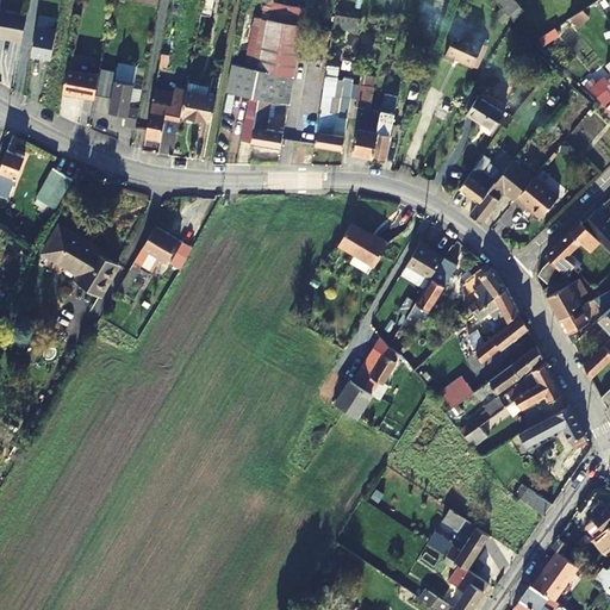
[(520,6),(514,0),(493,0),(509,16),(520,6)]
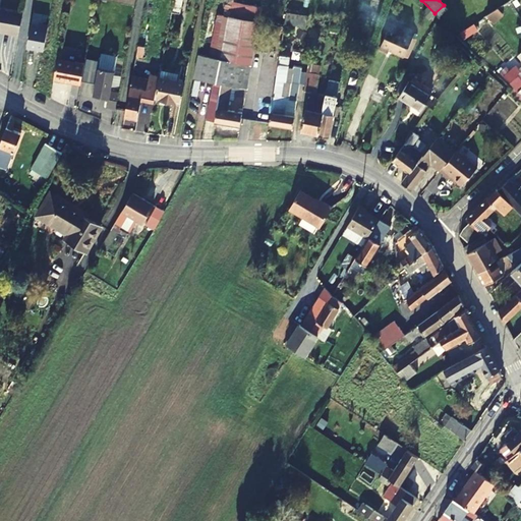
[(520,0),(511,0),(520,18),(520,0)]
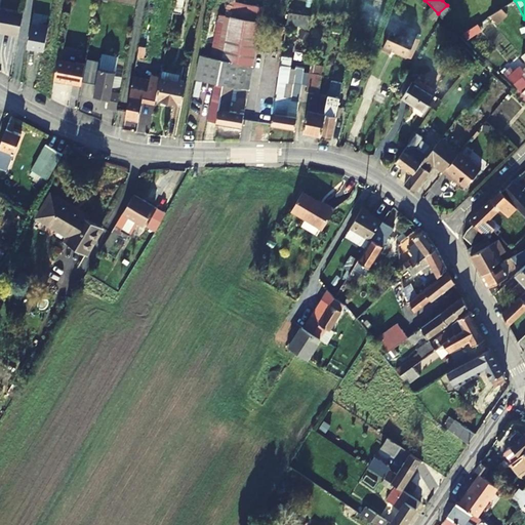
[(0,31),(17,35),(22,13),(0,9),(0,31)]
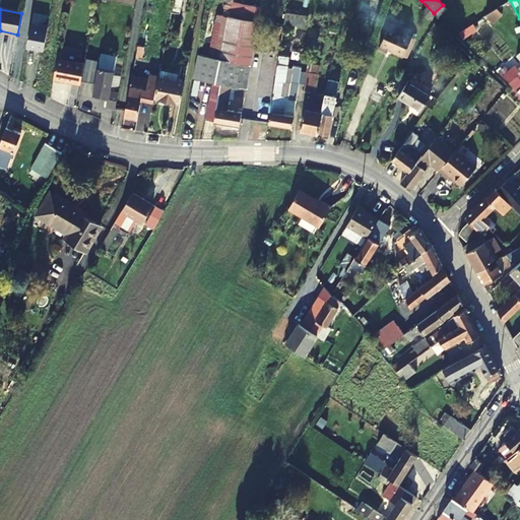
[(285,10),(283,21),(306,26),(308,14),(285,10)]
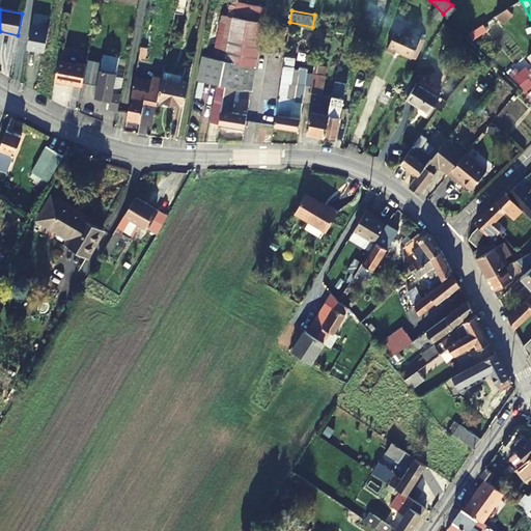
[(211,120),(245,126),(247,115),(232,112),(234,102),(239,102),(240,96),(250,100),(255,65),(238,62),(246,19),(234,16),(225,59),(202,55),(197,82),(220,87),(218,98),(215,96),(211,120)]
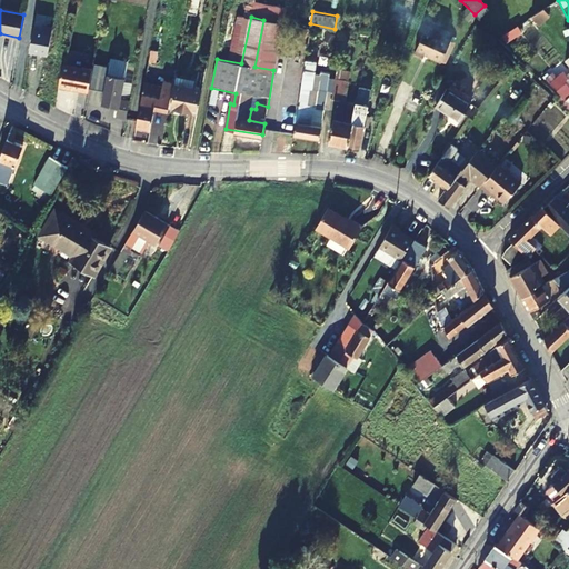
[(259,61),(275,65),(282,23),(267,20),(259,61)]
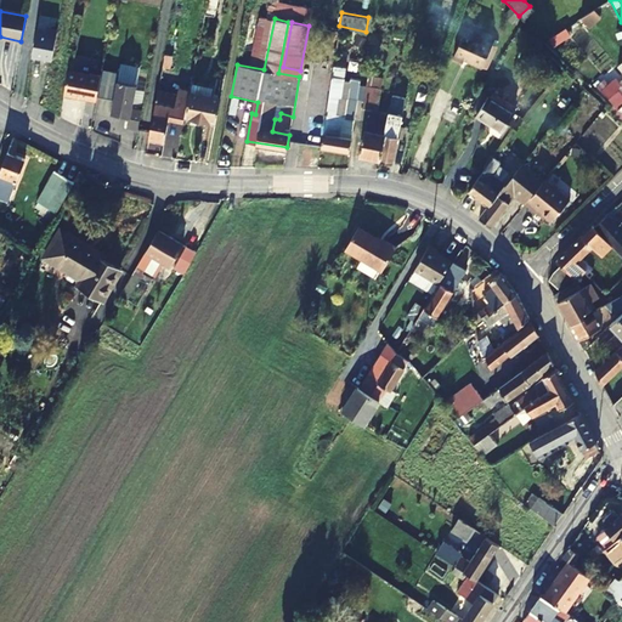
[(566,28),(548,37),(552,44),(570,35),(566,28)]
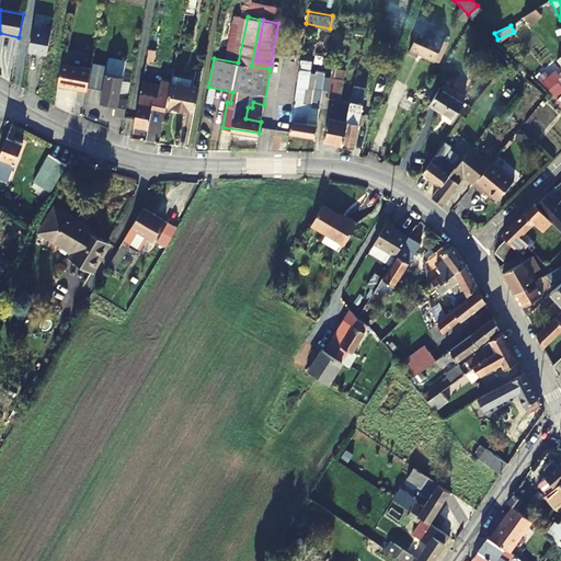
[(419,32),(409,55),(416,59),(418,56),(434,64),(444,44),(419,32)]
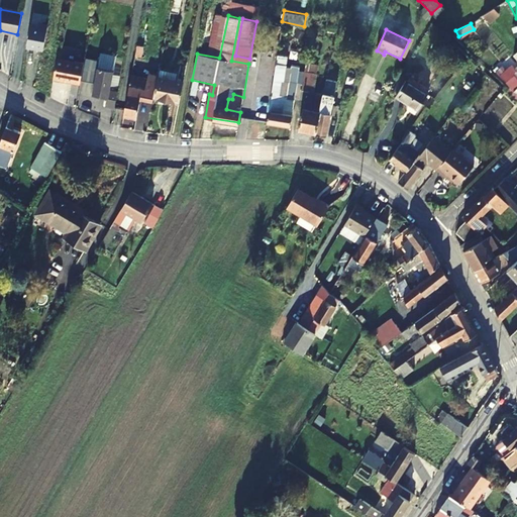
[(100,50),(92,93),(107,96),(105,105),(114,106),(118,89),(109,87),(116,54),(100,50)]
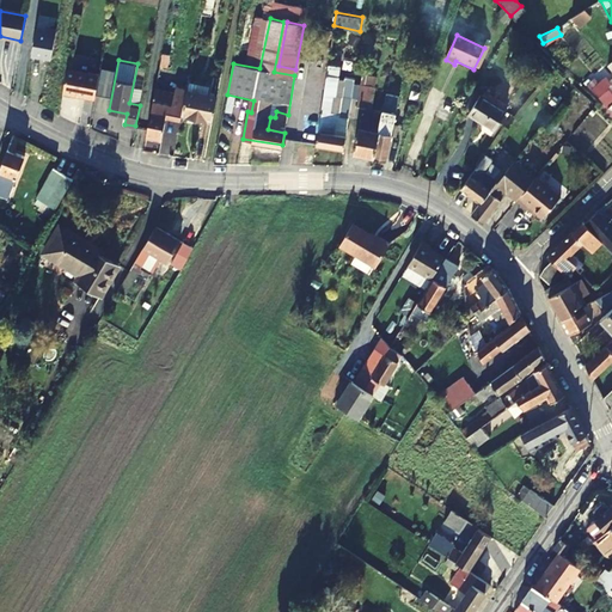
[(317,144),(344,147),(348,126),(334,123),(336,105),(350,108),(356,68),(329,63),(317,144)]
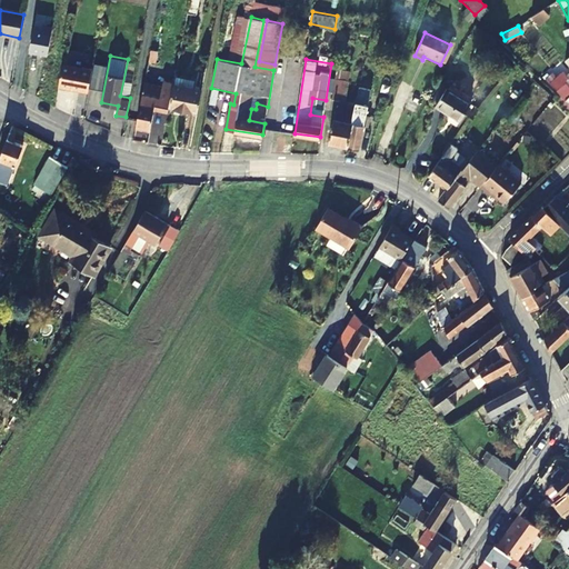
[(59,85),(88,90),(92,68),(63,62),(59,85)]
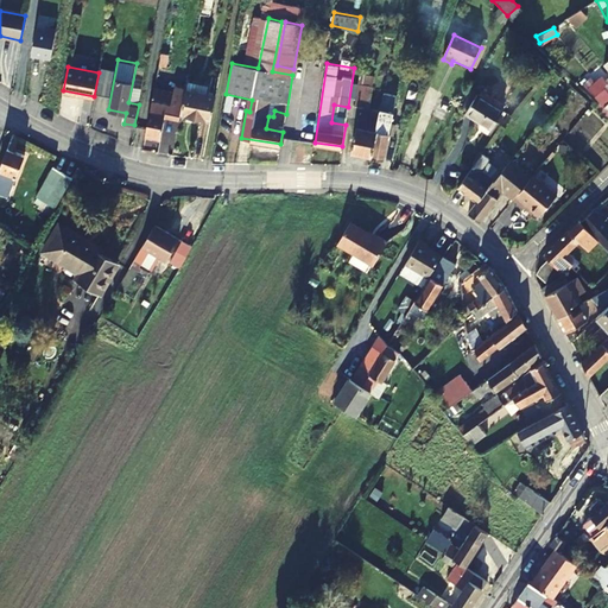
[(607,83),(607,74),(591,86),(597,93),(607,83)]
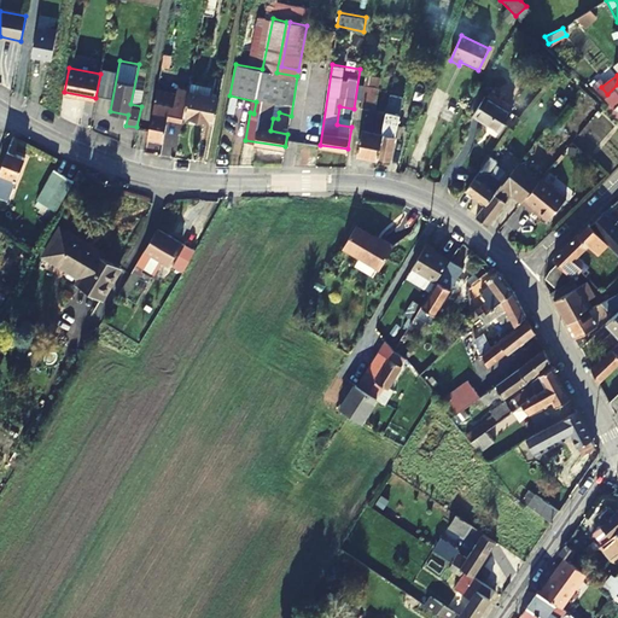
[(367,76),(362,99),(375,103),(380,80),(367,76)]
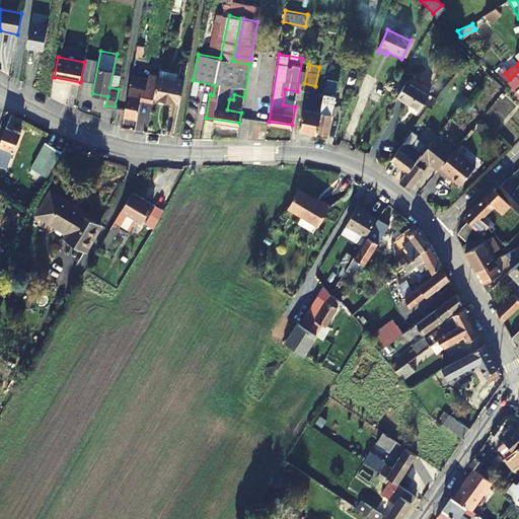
[(155,96),(180,101),(184,80),(176,78),(177,71),(160,67),(159,74),(155,96)]
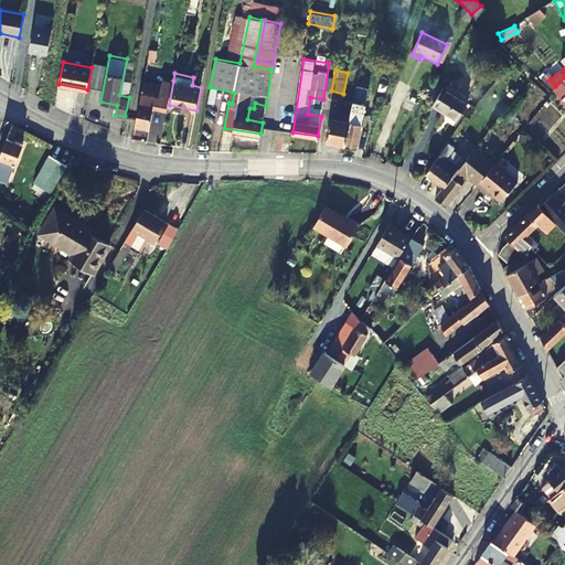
[(564,77),(555,86),(552,88),(562,98),(564,96),(564,77)]
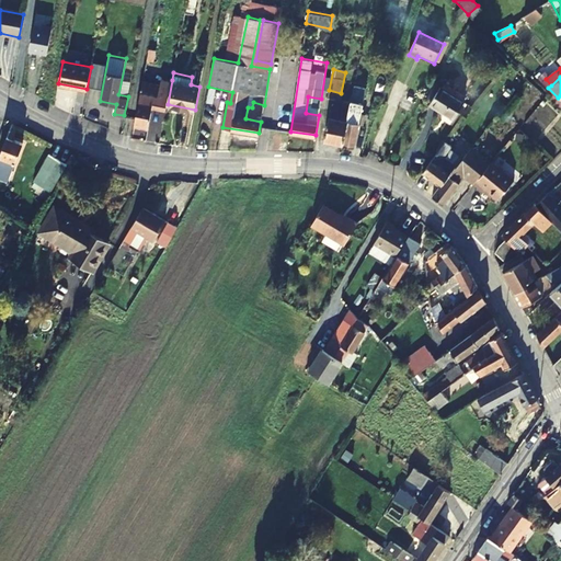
[(142,80),(134,124),(148,126),(152,105),(167,107),(168,104),(172,80),(161,78),(160,83),(142,80)]
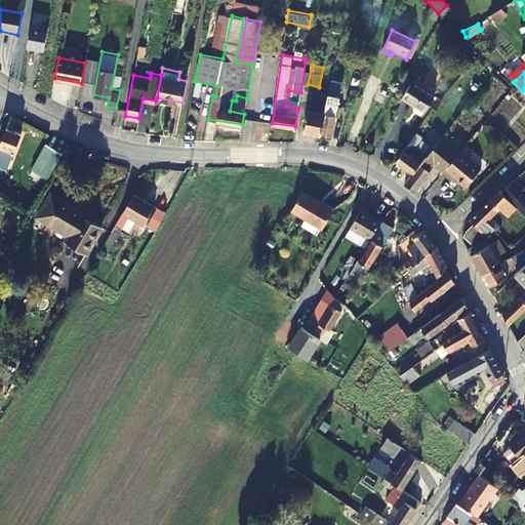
[(413,81),(403,96),(425,111),(434,94),(413,81)]
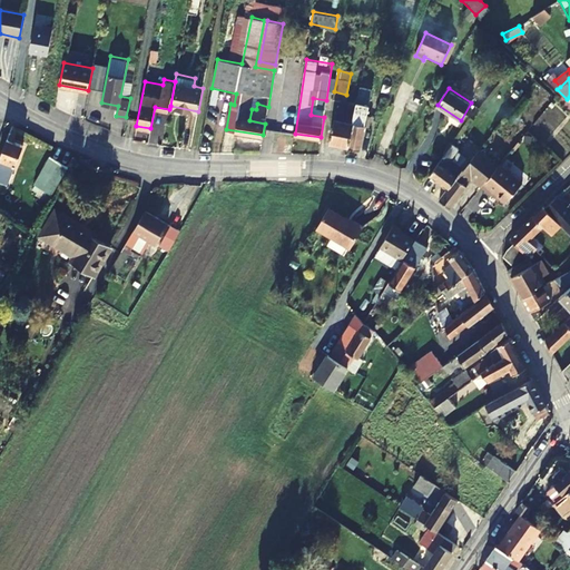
[(403,105),(415,111),(423,98),(411,90),(403,105)]
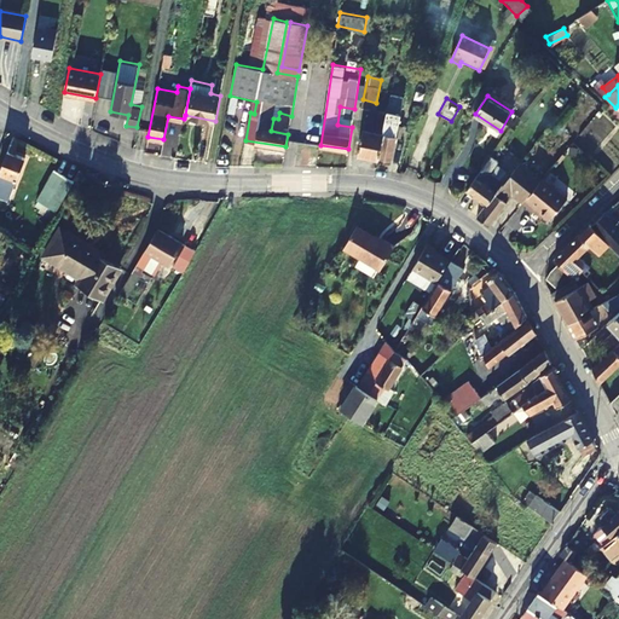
[(394,114),(397,100),(389,99),(385,123),(382,133),(379,160),(392,162),(400,115),(394,114)]
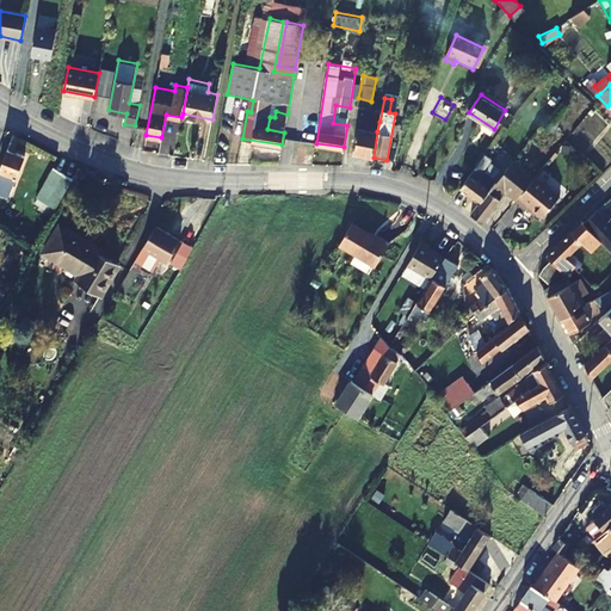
[(417,106),(409,104),(401,130),(407,133),(417,106)]
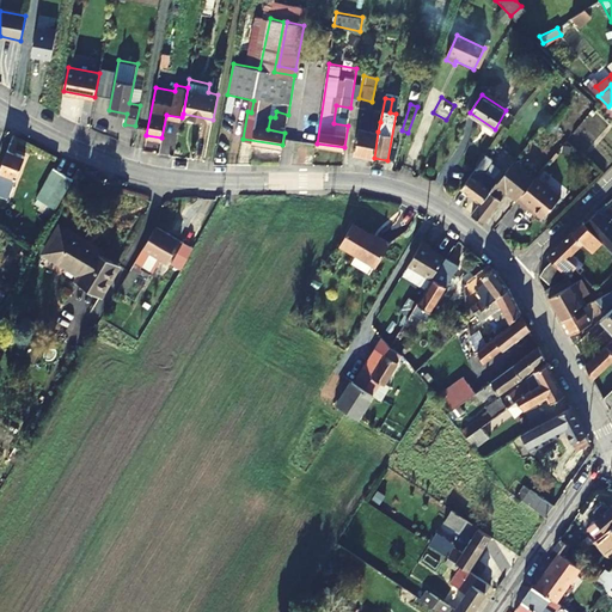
[(334,123),(348,126),(350,108),(336,105),(334,123)]
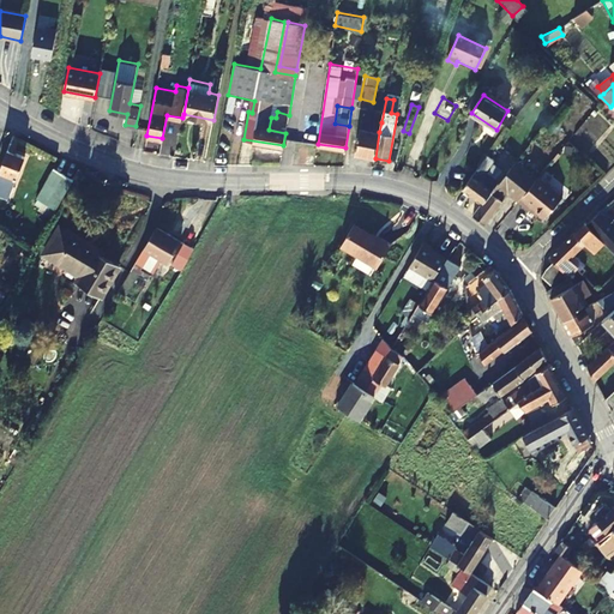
[(365,145),(363,155),(374,157),(379,132),(381,122),(362,118),(356,145),(365,145)]
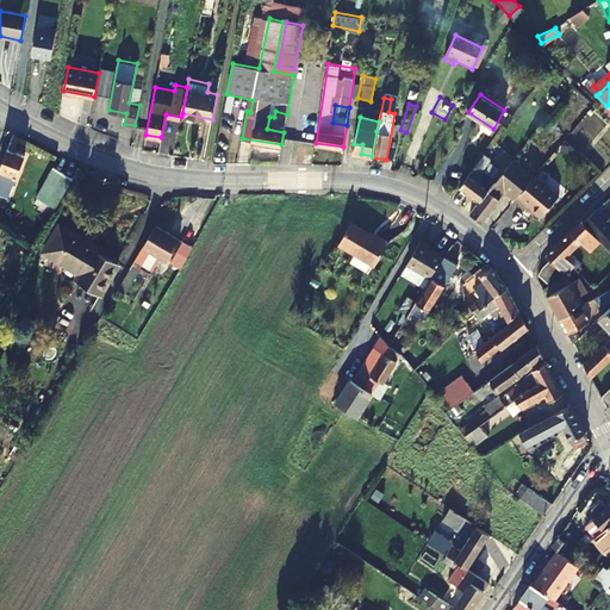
[(354,144),(353,153),(361,154),(362,144),(354,144)]
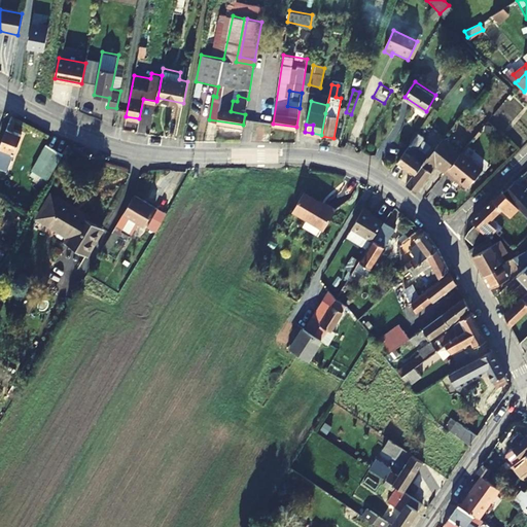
[(407,184),(428,157),(419,150),(416,153),(414,150),(428,132),(427,131),(431,126),(429,125),(426,129),(424,128),(396,162),(409,171),(401,180),(407,184)]
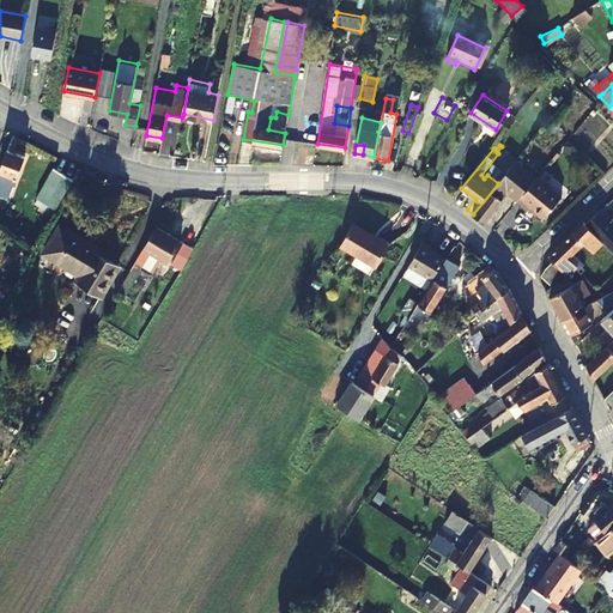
[(0,169),(0,193),(7,196),(25,156),(8,149),(0,169)]
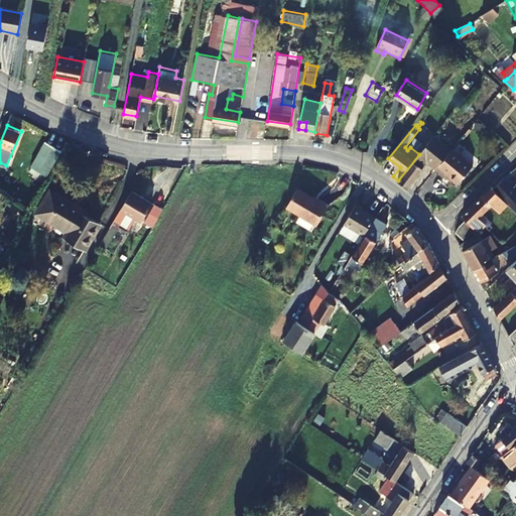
[(422,138),(428,143),(431,139),(426,134),(422,138)]
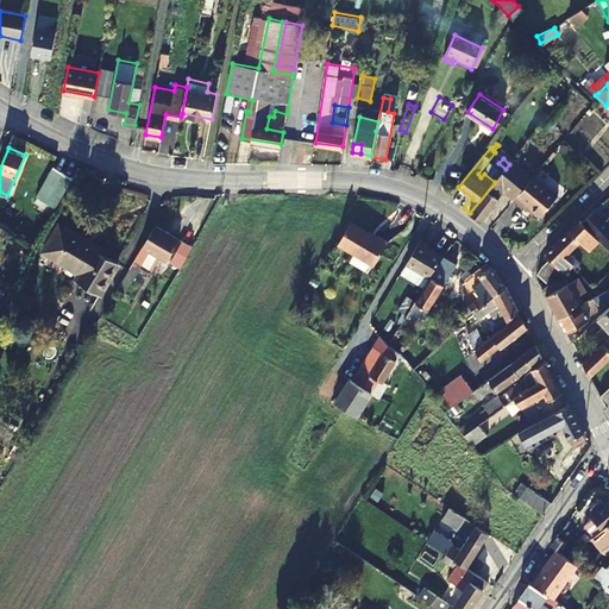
[(514,199),(532,179),(513,161),(509,164),(506,169),(495,182),(470,213),(481,223),(503,190),(514,199)]
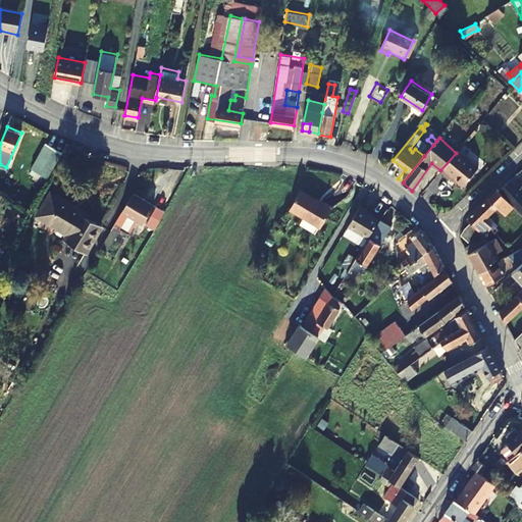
[(47,178),(62,153),(46,143),(30,167),(47,178)]
